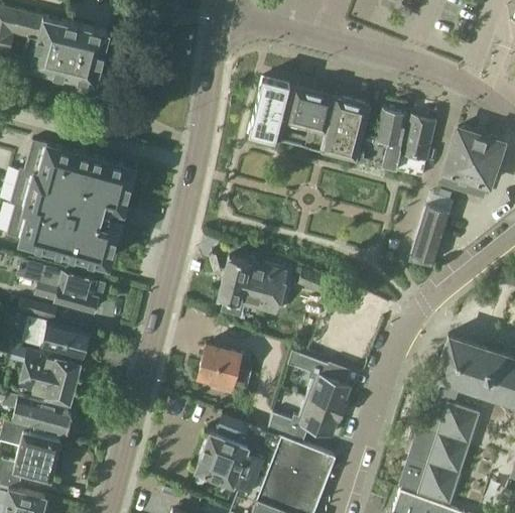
[(0,5),(0,49),(8,52),(13,32),(29,36),(22,62),(96,82),(109,33),(0,5)]
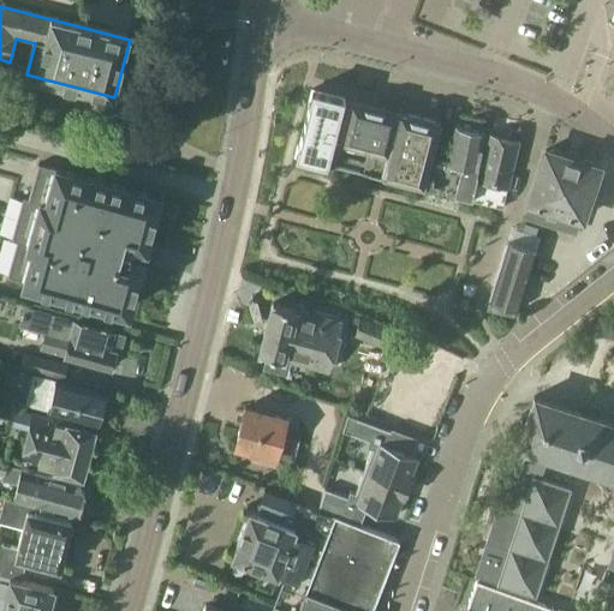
[(313,94),(297,157),(334,167),(340,145),(351,102),(315,93),(314,93),(313,94)]
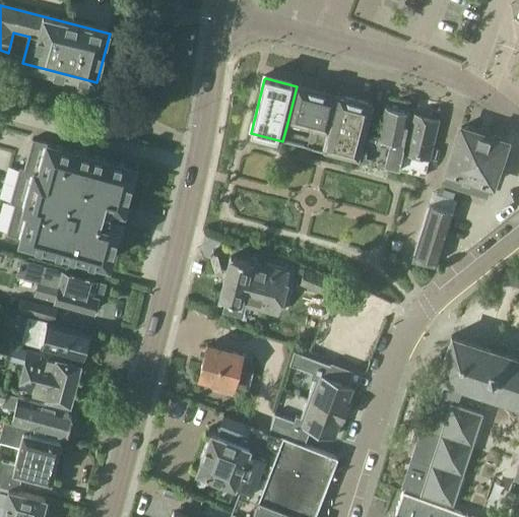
[(287,123),(282,141),(311,149),(324,152),(336,105),(325,102),(328,92),(320,91),(297,85),(297,86),(287,123)]
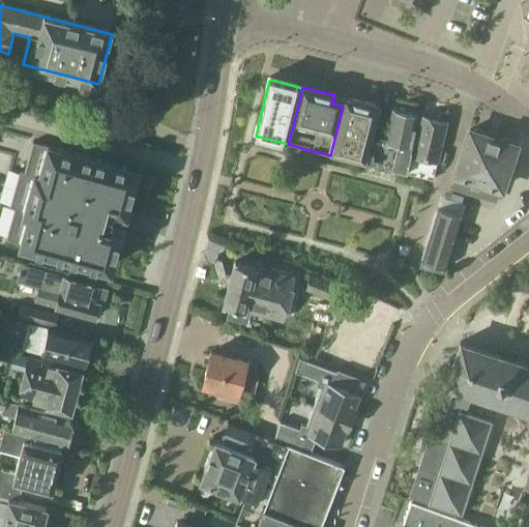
[(343,107),(330,155),(365,165),(366,164),(374,134),(381,107),(380,107),(345,97),(343,107)]
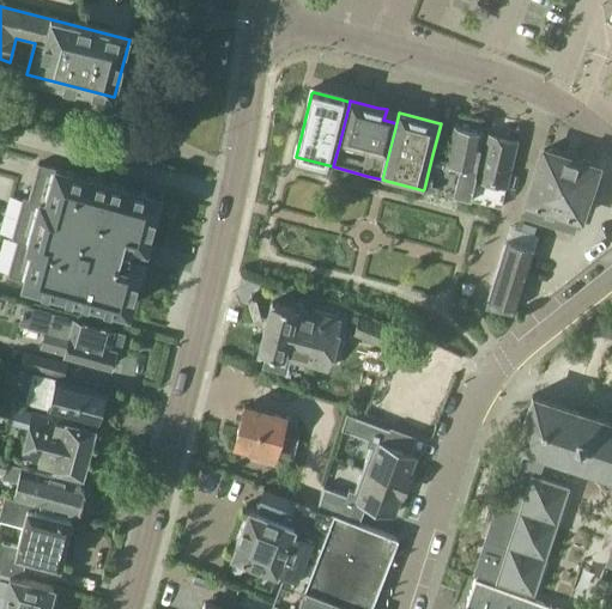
[(454,129),(446,164),(462,168),(455,198),(471,201),(476,176),(474,176),(476,170),(483,135),(454,129)]
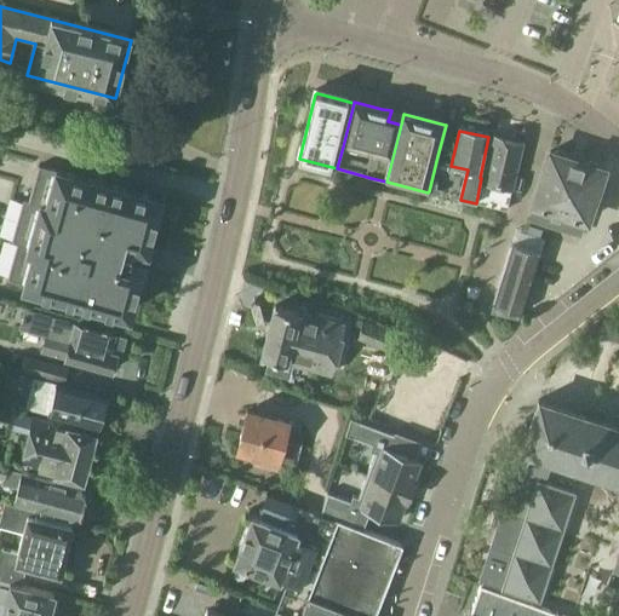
[(514,191),(525,145),(494,138),(483,185),(479,206),(506,212),(510,202),(513,191),(514,191)]
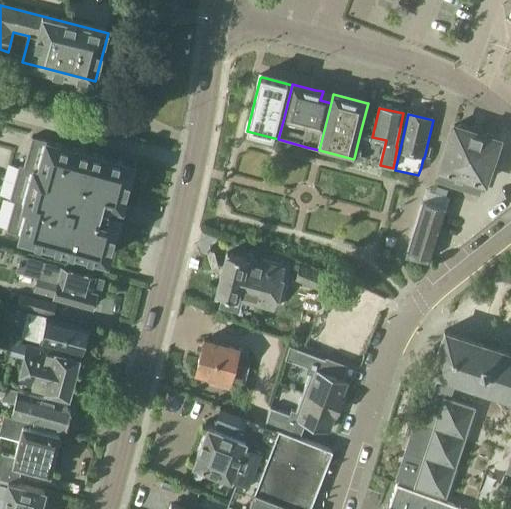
[(485,179),(497,142),(454,127),(441,165),(443,166),(437,183),(478,196),(484,179),(485,179)]
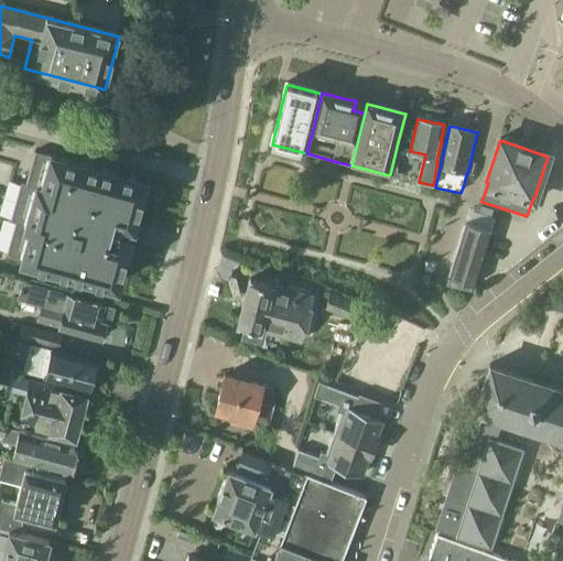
[(141,198),(144,183),(36,153),(28,185),(22,184),(11,223),(17,225),(8,257),(117,287),(121,270),(117,269),(120,257),(125,258),(129,243),(119,239),(123,224),(132,227),(137,212),(133,211),(137,197),(141,198)]
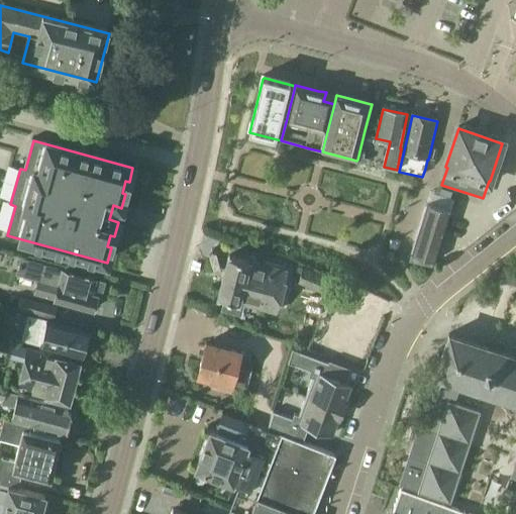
[(426,207),(412,254),(412,255),(435,263),(436,263),(451,215),(426,207)]
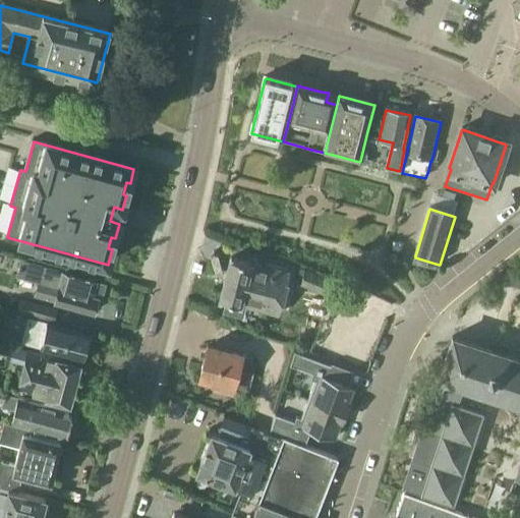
[(247,307),(280,317),(291,275),(232,260),(221,301),(227,302),(224,314),(243,319),(247,307)]
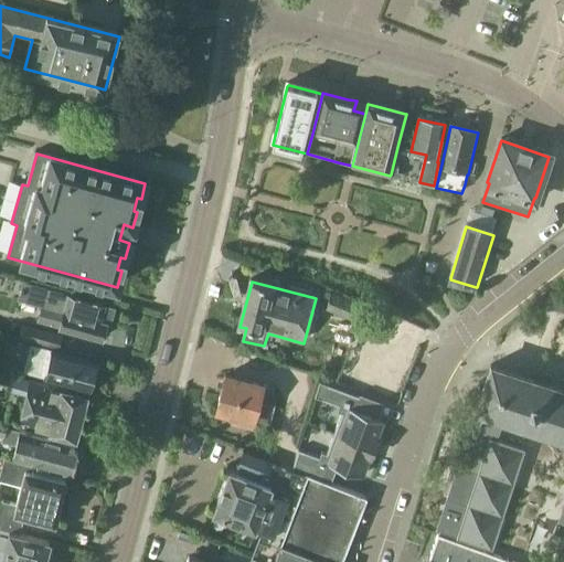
[(112,308),(49,292),(44,308),(44,307),(40,324),(103,340),(107,324),(112,325),(115,309),(112,308)]
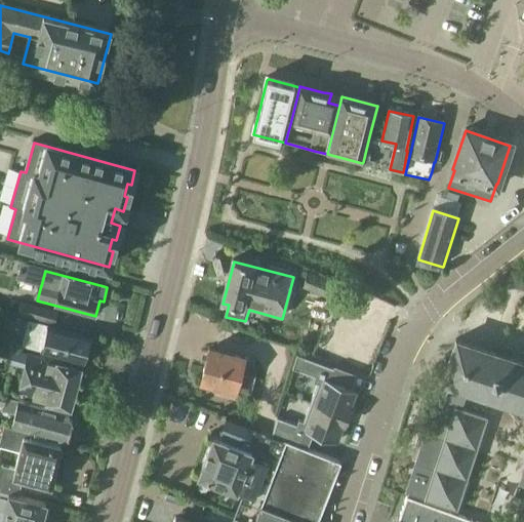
[(301,290),(327,299),(334,283),(308,273),(301,290)]
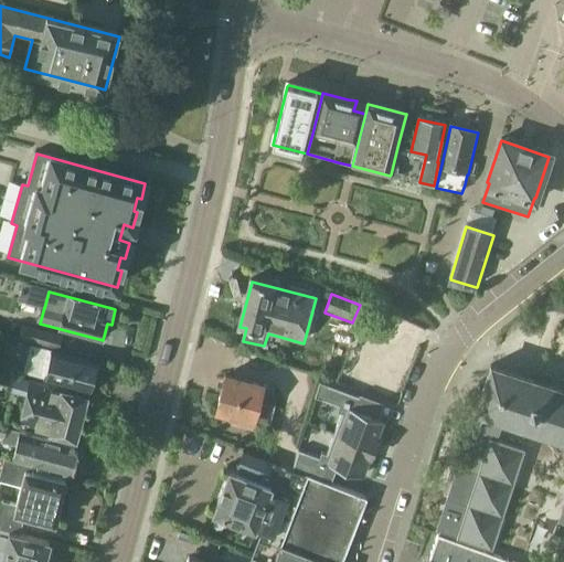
[(62,338),(23,327),(19,341),(59,351),(62,338)]
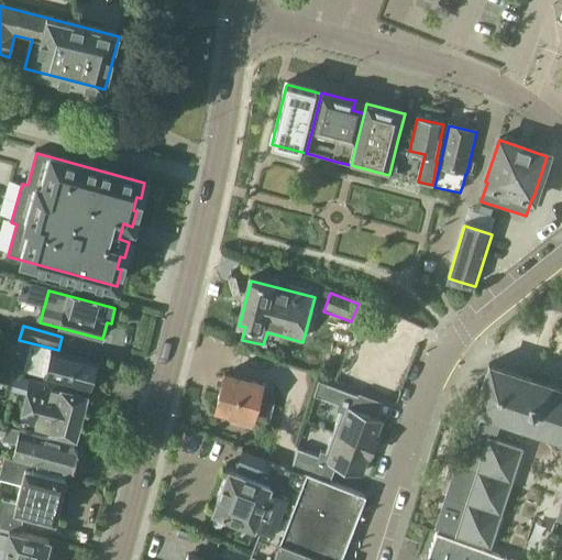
[(32,344),(25,371),(46,377),(89,388),(90,386),(94,384),(96,377),(94,374),(97,363),(54,352),(54,350),(32,344)]
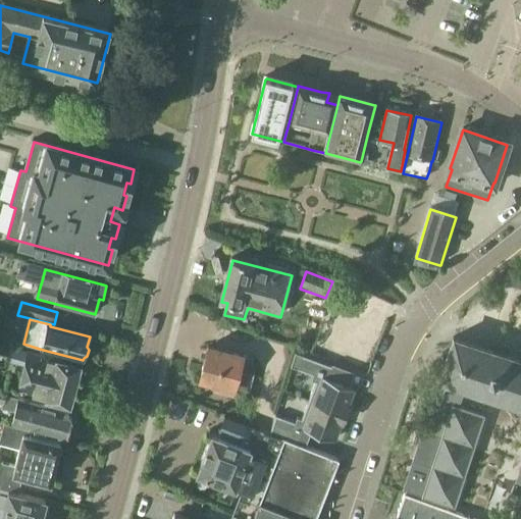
[(415,463),(405,492),(423,498),(422,499),(456,509),(475,448),(484,417),(460,410),(466,390),(520,406),(520,362),(454,341),(441,381),(450,384),(434,434),(433,434),(426,432),(424,431),(424,433),(420,447),(419,449),(420,449),(417,456),(415,461),(415,462),(414,463),(415,463)]
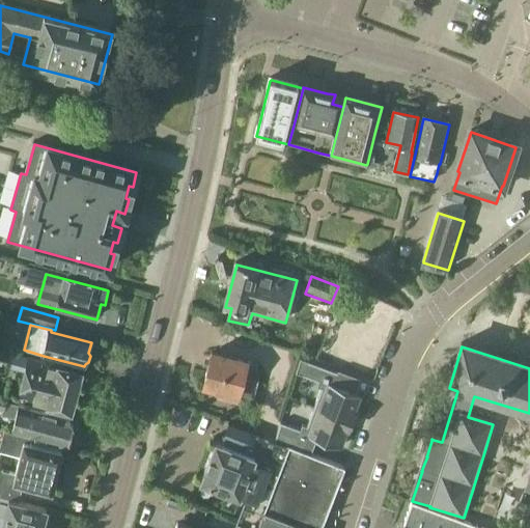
[(26,371),(19,401),(73,415),(83,374),(29,360),(0,352),(0,368),(8,370),(9,366),(26,371)]
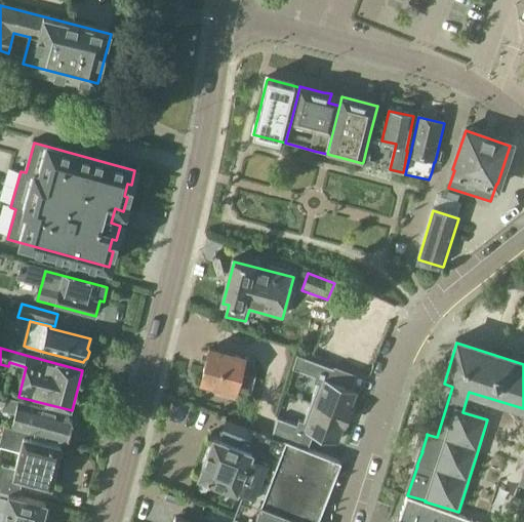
[(237,390),(252,394),(257,374),(252,373),(255,362),(210,351),(202,383),(219,388),(217,396),(234,401),(237,390)]
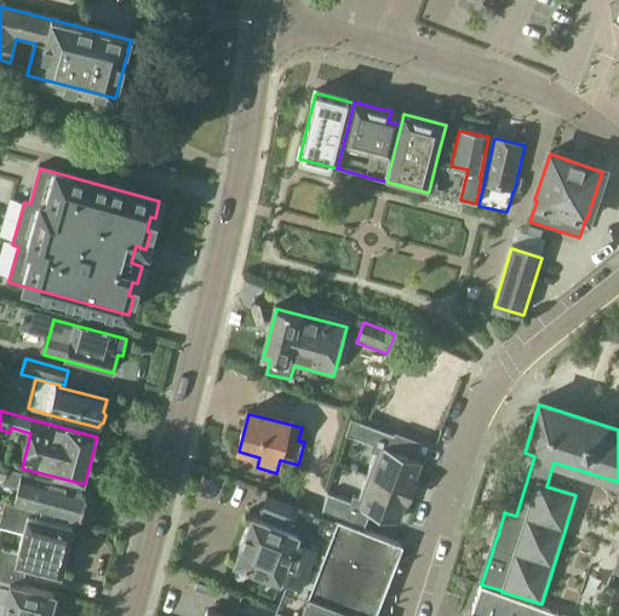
[(351,421),(347,438),(378,449),(367,477),(411,494),(413,487),(412,485),(420,462),(389,452),(394,437),(351,421)]
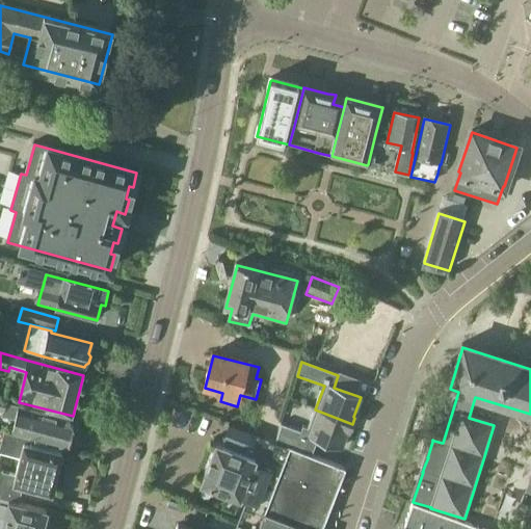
[(0,413),(3,415),(3,419),(15,422),(11,433),(26,438),(63,448),(70,444),(75,427),(71,421),(19,407),(7,405),(9,400),(0,397),(0,413)]
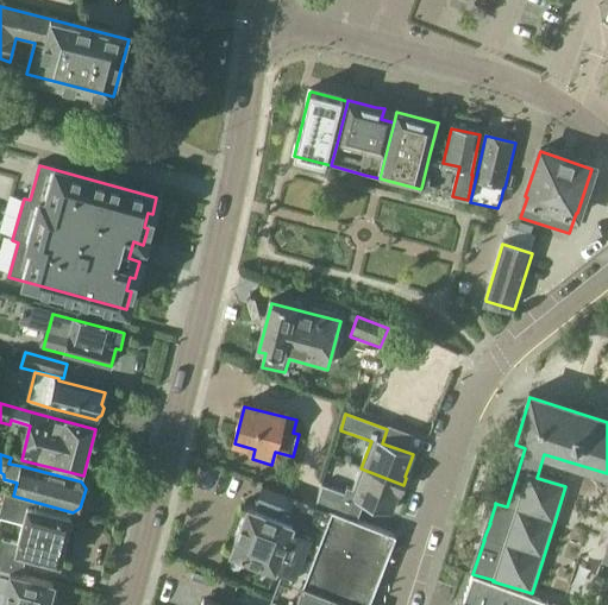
[(323,486),(314,508),(330,514),(357,523),(363,505),(389,515),(397,493),(400,493),(403,485),(361,468),(352,491),(348,490),(345,495),(323,486)]
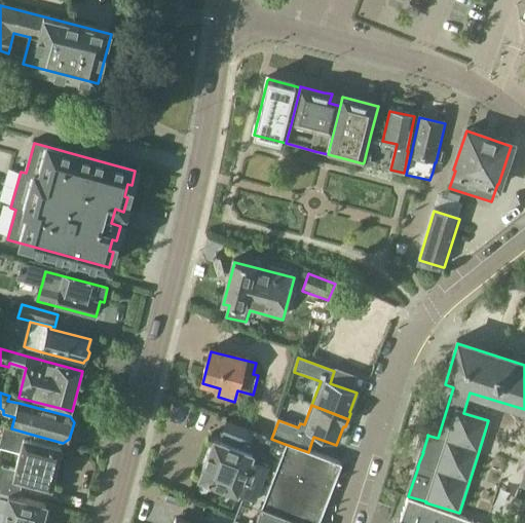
[(222,420),(199,479),(244,496),(245,496),(263,502),(285,444),(271,439),(222,420)]
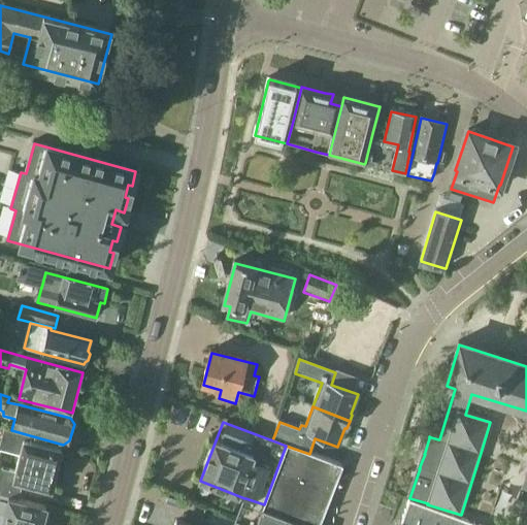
[(0,468),(0,495),(9,497),(20,500),(25,481),(53,488),(63,450),(25,439),(26,434),(11,430),(11,431),(5,429),(1,446),(3,451),(20,454),(14,472),(0,468)]
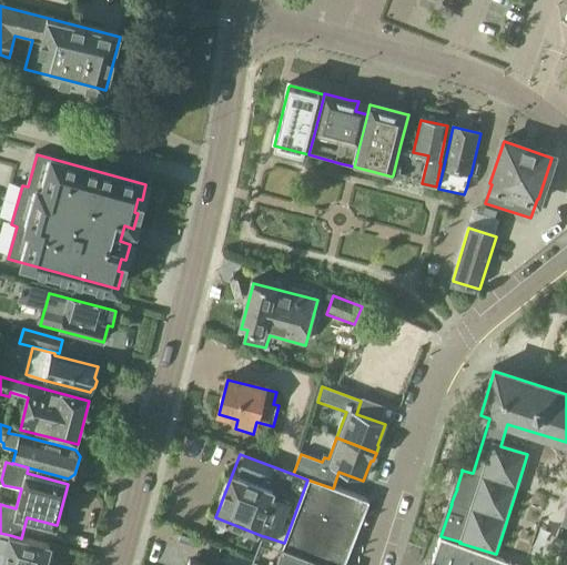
[(307,480),(284,543),(340,564),(346,564),(350,556),(370,503),(333,488),(307,480)]
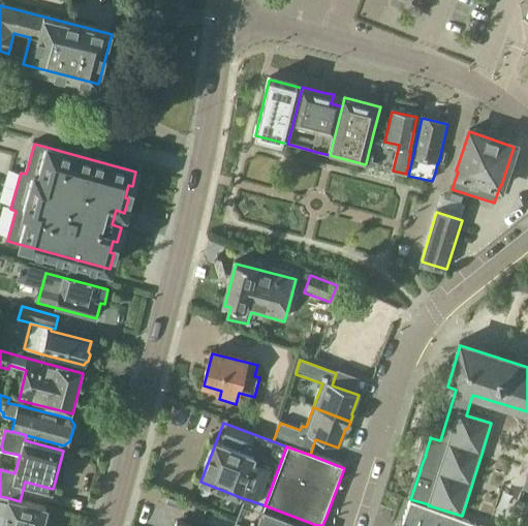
[(42,525),(47,508),(9,499),(8,500),(0,498),(0,525),(42,525)]
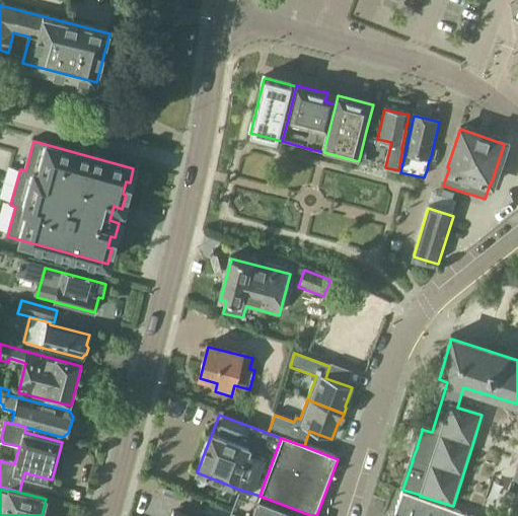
[(310,515),(260,496),(241,490),(240,490),(230,515),(310,515)]
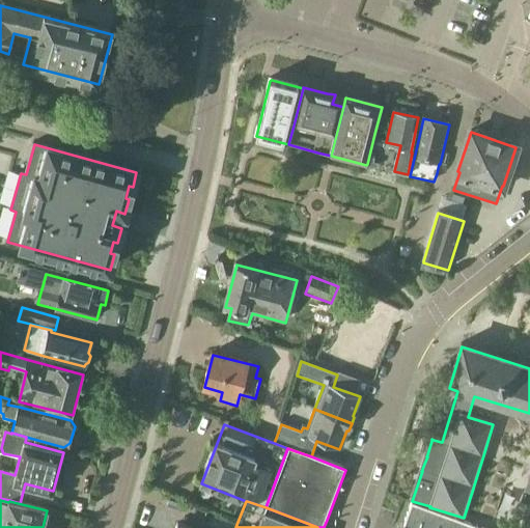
[(477,527),(412,504),(402,527),(477,527)]
